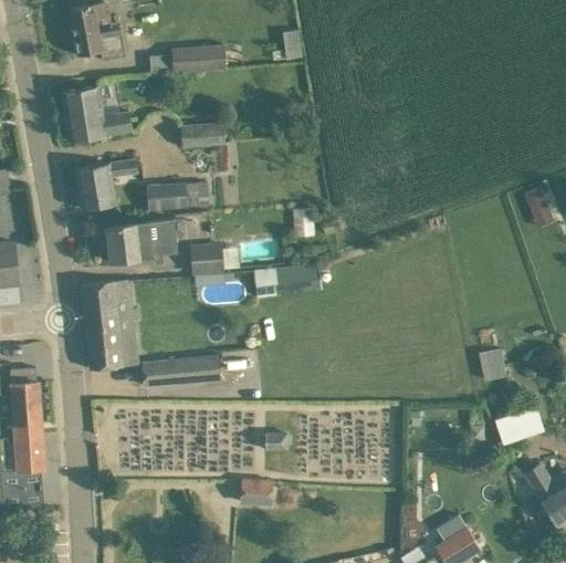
[(77,56),(101,52),(102,61),(124,56),(121,31),(98,35),(95,21),(106,19),(104,3),(69,10),(77,56)]
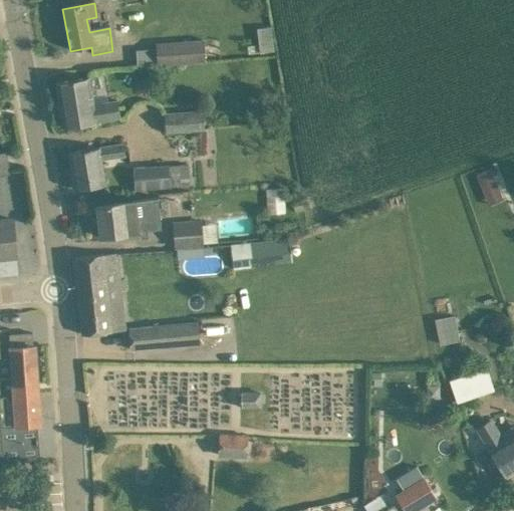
[(274,53),(271,28),(257,30),(260,54),(274,53)]
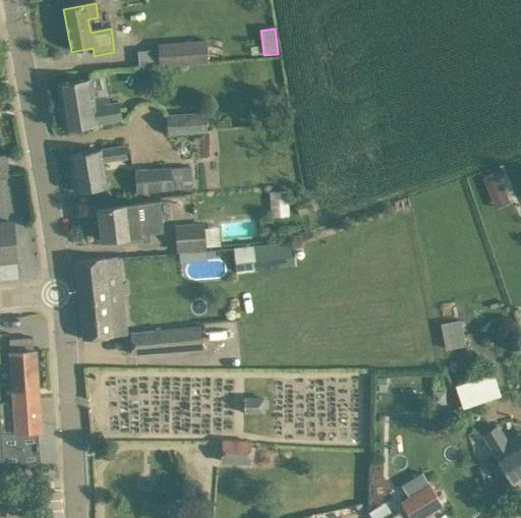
[(158,52),(159,67),(159,69),(208,65),(206,43),(158,46),(158,52)]
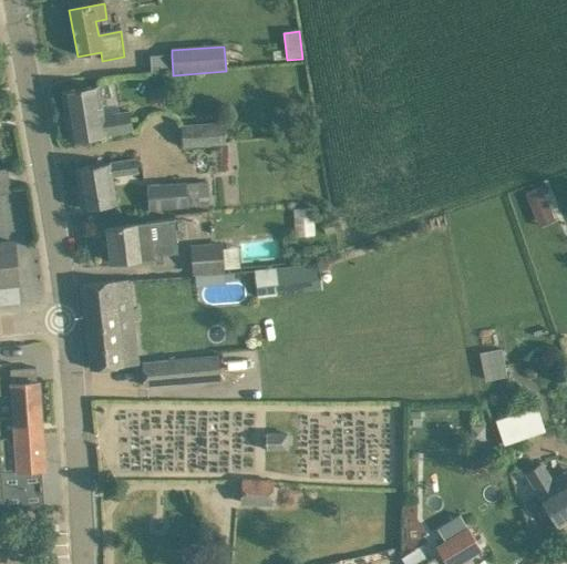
[(63,93),(66,118),(71,143),(105,137),(105,136),(132,132),(130,113),(102,118),(101,112),(98,88),(63,93)]
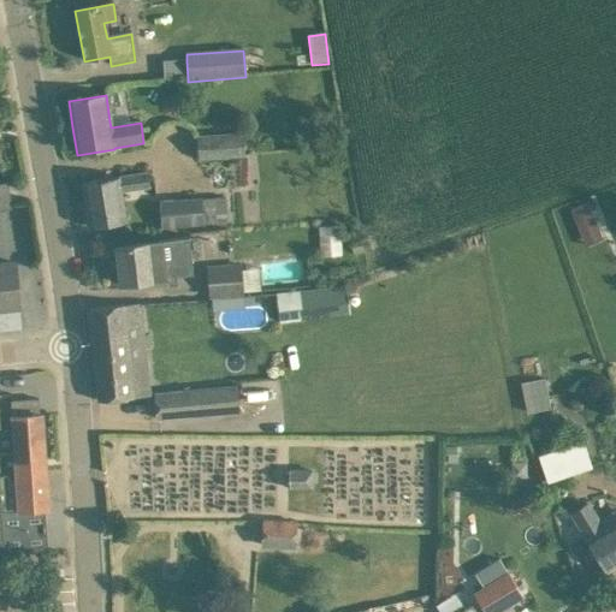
[(243,135),(197,138),(199,161),(244,158),(243,135)]
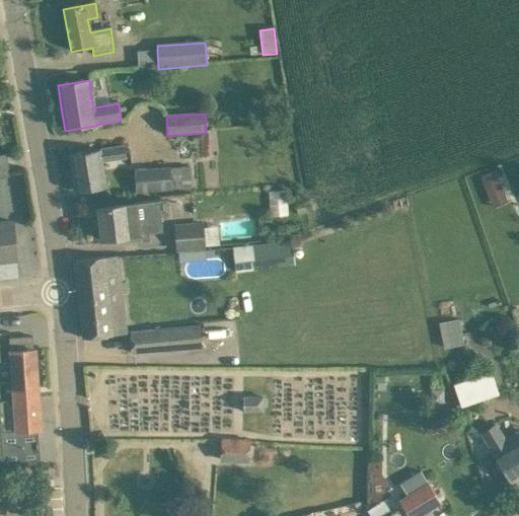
[(69,156),(75,193),(106,188),(102,163),(126,159),(124,147),(69,156)]
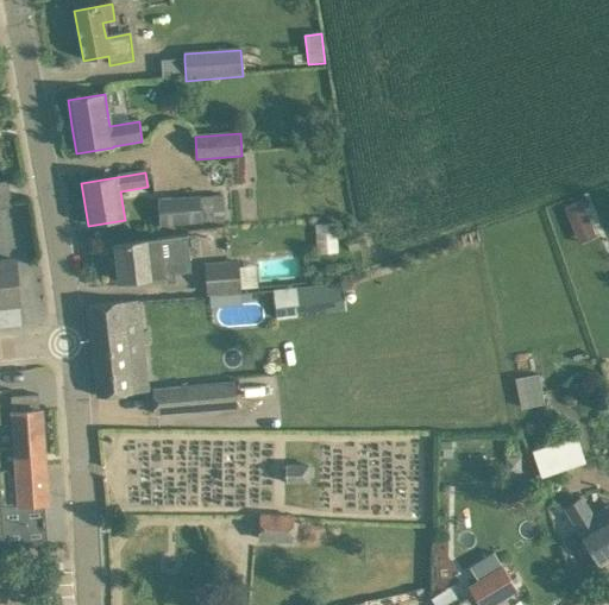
[(201,197),(158,201),(162,235),(202,231),(201,224),(224,222),(223,197),(201,199),(201,197)]
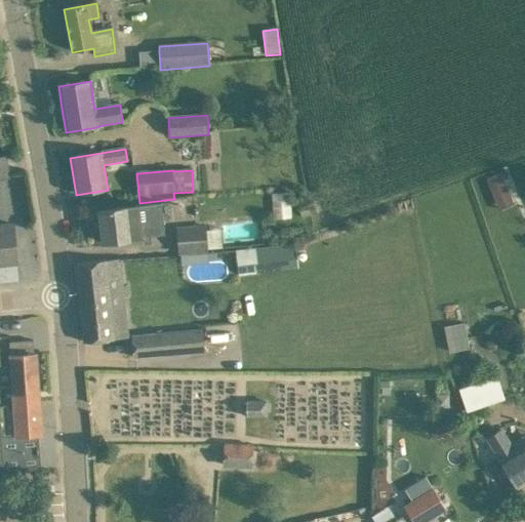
[(512,200),(501,174),(484,182),(494,207),(512,200)]
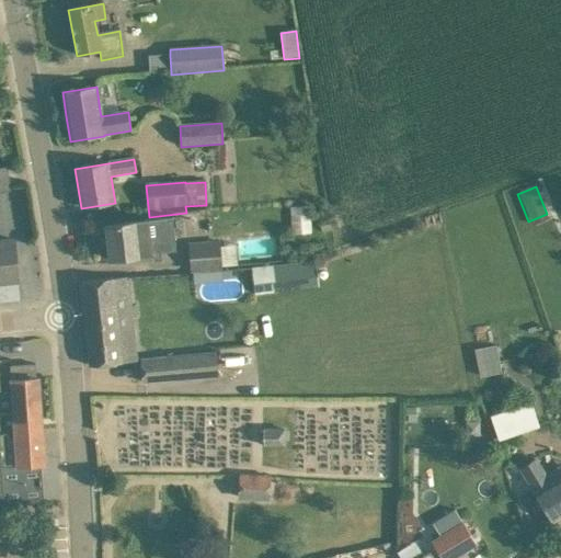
[(306,235),(306,207),(288,207),(288,235),(306,235)]
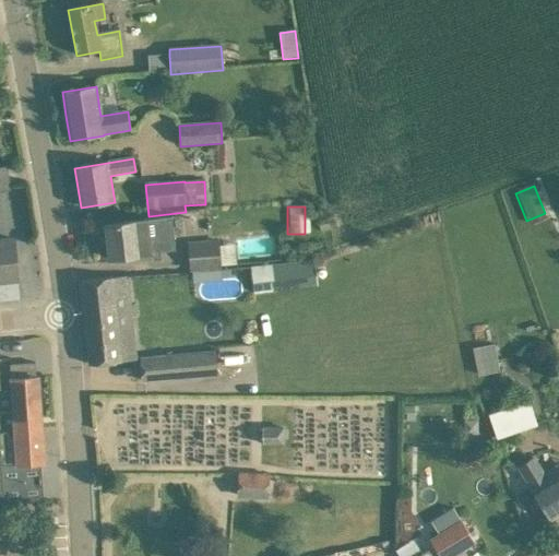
[(171,217),(165,217),(147,220),(106,225),(109,259),(151,253),(152,261),(161,260),(159,252),(175,250),(171,217)]
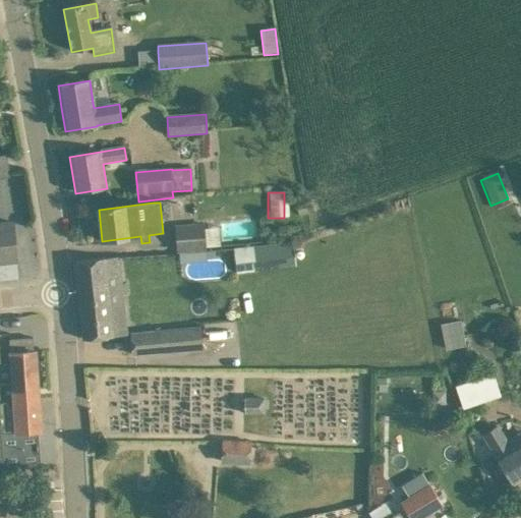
[(13,224),(0,225),(0,263),(16,262),(13,224)]
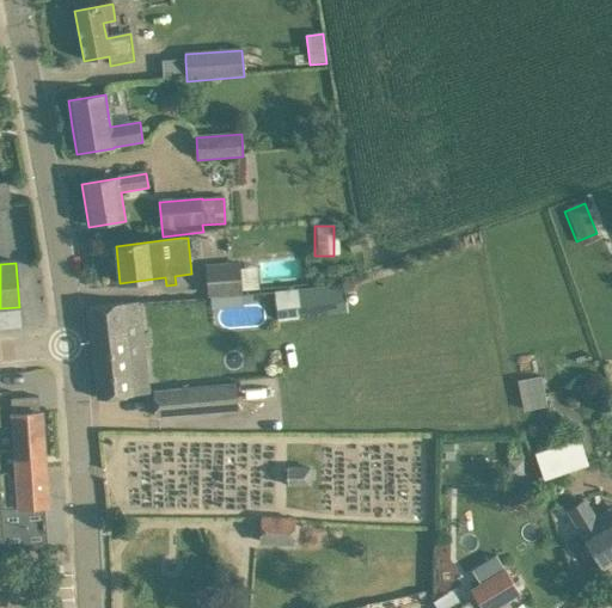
[(243,295),(242,292),(252,290),(251,272),(240,272),(240,264),(204,266),(207,299),(243,295)]
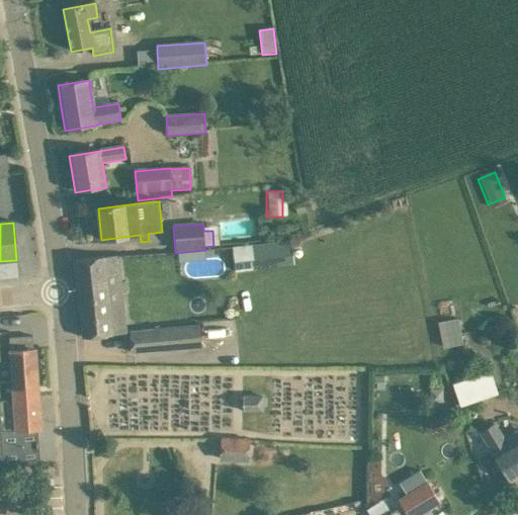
[(232,248),(234,262),(235,272),(255,270),(252,246),(252,245),(232,248)]
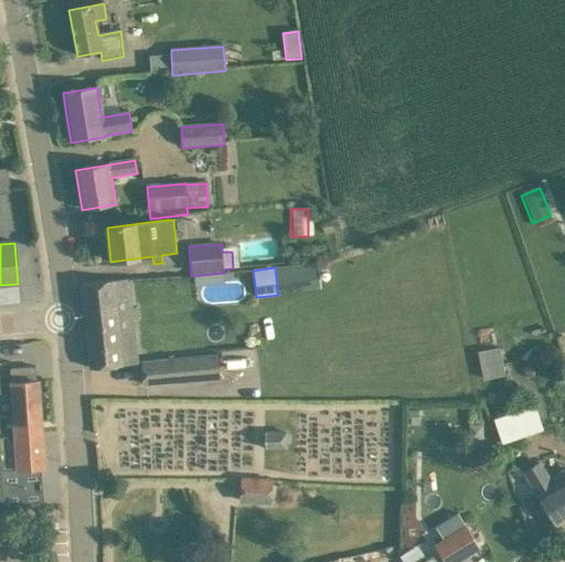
[(113,282),(82,285),(91,370),(121,367),(123,367),(118,324),(134,321),(139,320),(137,308),(117,310),(114,282),(113,282)]
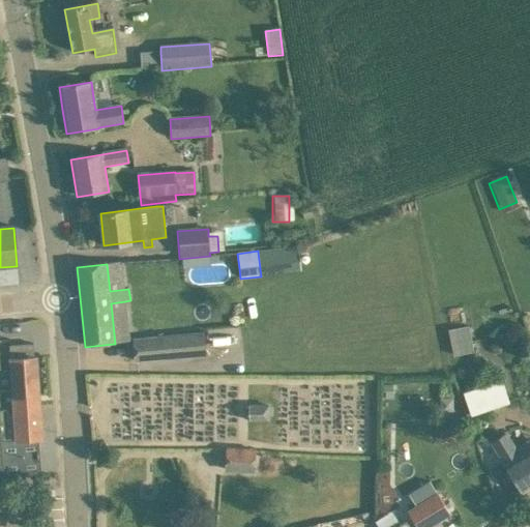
[(467,328),(448,331),(453,356),(472,353),(467,328)]
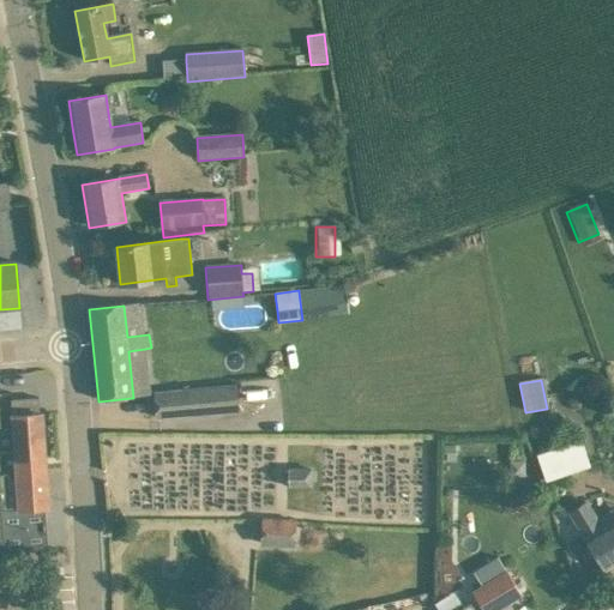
[(156,421),(192,417),(238,414),(235,390),(154,397),(156,421)]
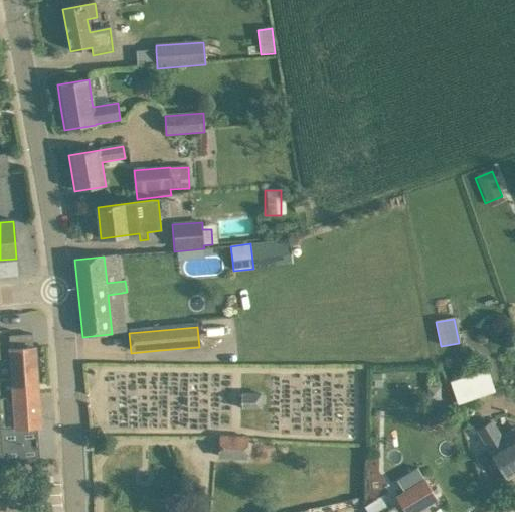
[(0,381),(0,397),(38,395),(34,348),(32,348),(32,336),(9,337),(12,380),(0,381)]
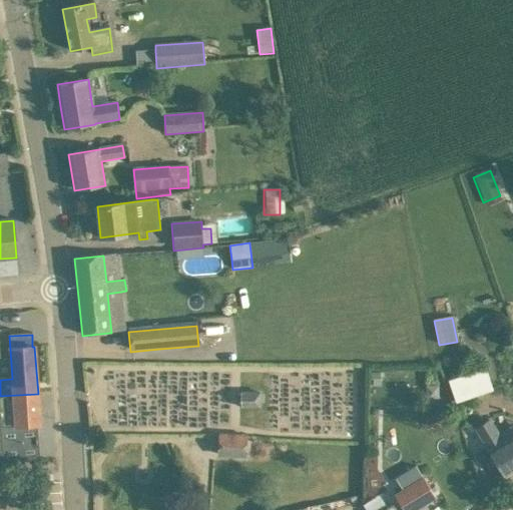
[(486,370),(478,372),(449,382),(456,403),(493,391),(486,370)]
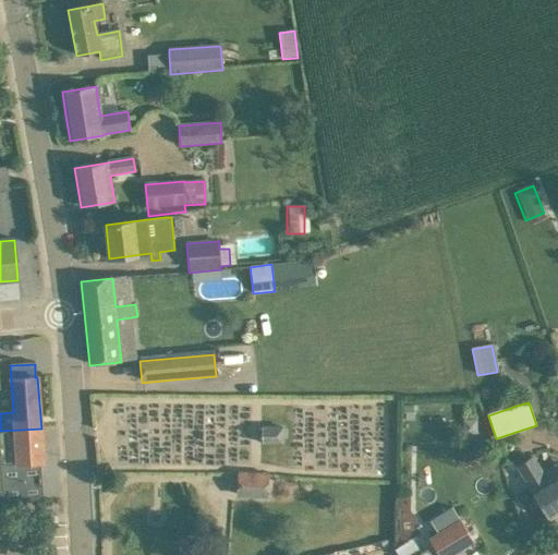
[(41,429),(0,431),(0,504),(21,503),(21,493),(20,478),(2,479),(0,448),(0,447),(16,446),(17,465),(44,462),(41,429)]
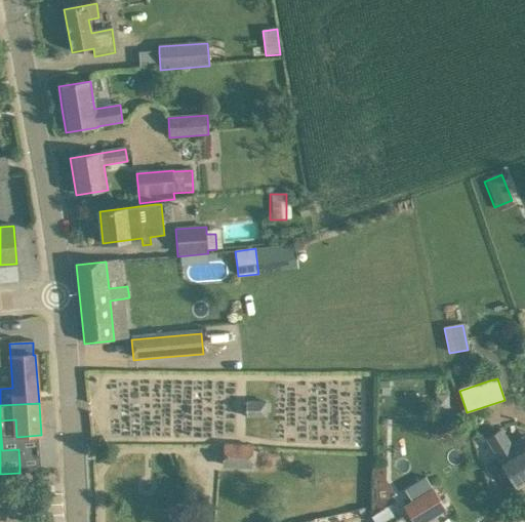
[(266,417),(266,403),(245,403),(246,417),(266,417)]
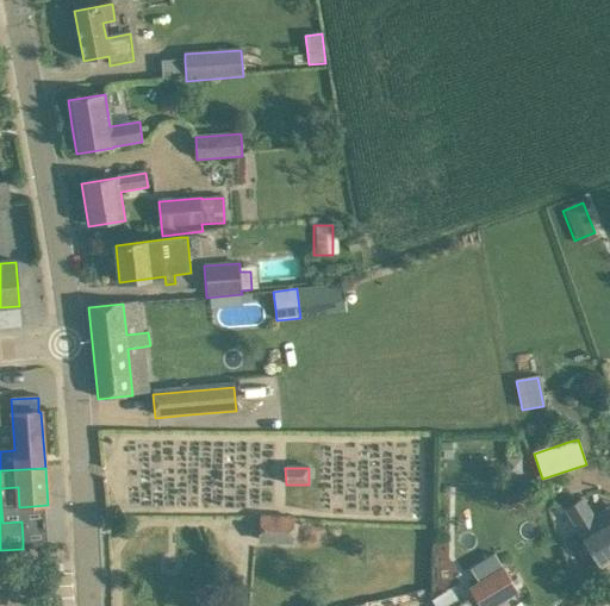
[(601,568),(609,561),(609,517),(597,525),(582,500),(565,510),(580,536),(601,568)]
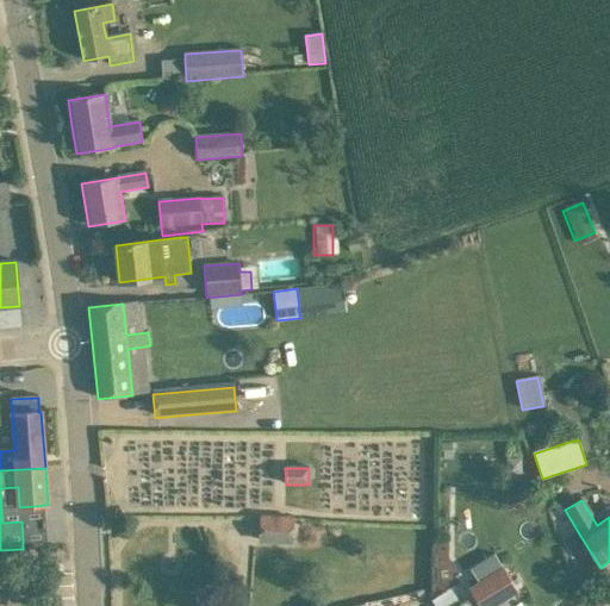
[(294,519),(261,518),(259,542),(292,543),(294,519)]
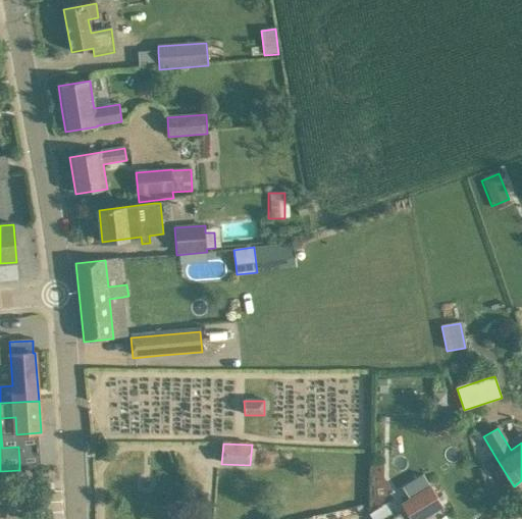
[(431,487),(401,505),(409,518),(426,518),(444,509),(431,487)]
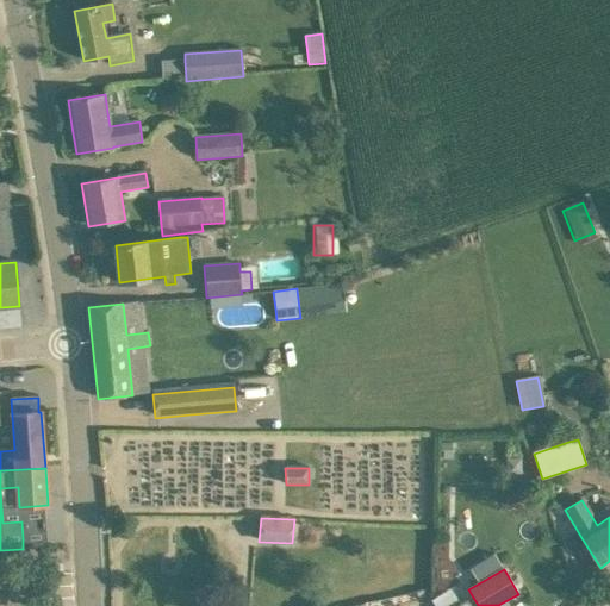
[(22,594),(22,605),(44,605),(44,593),(22,594)]
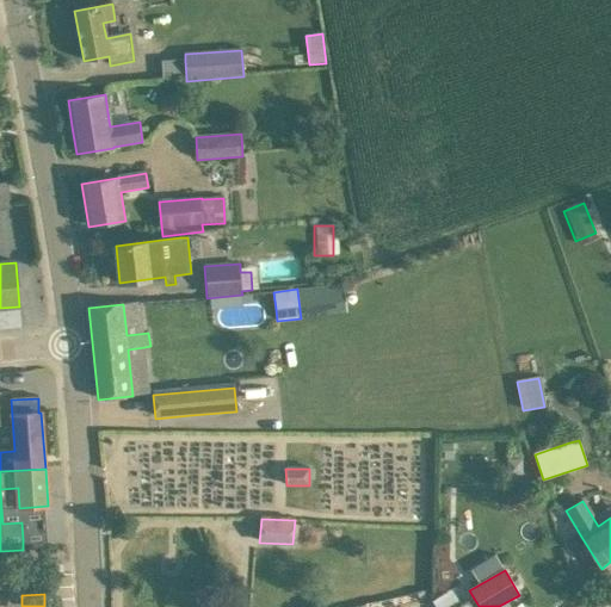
[(22,606),(22,595),(0,596),(0,606),(22,606)]
